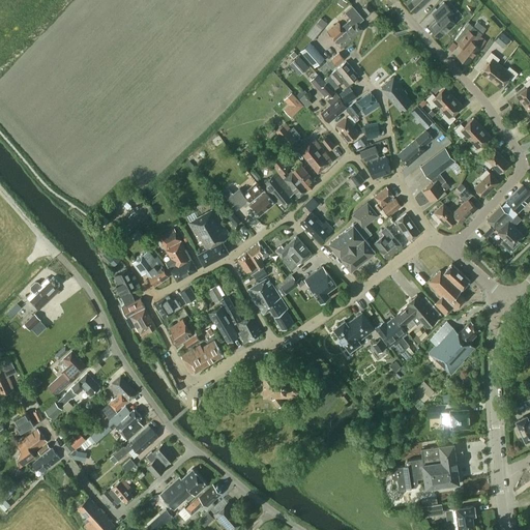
[(407,0),(406,2),(415,11),(428,0),(407,0)]
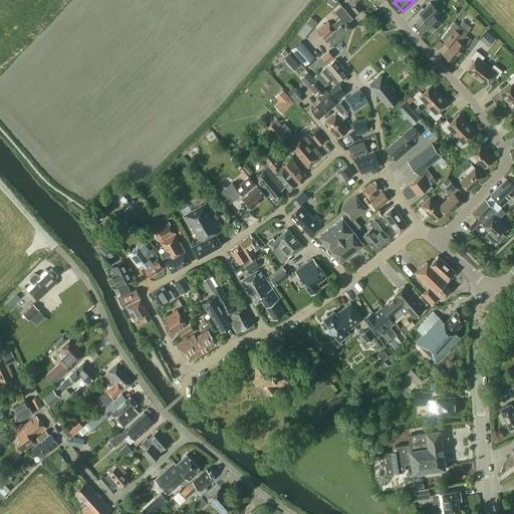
[(416,25),(421,30),(421,29),(427,35),(431,31),(432,32),(442,23),(436,17),(441,13),(431,2),(420,13),(425,18),(416,25)]
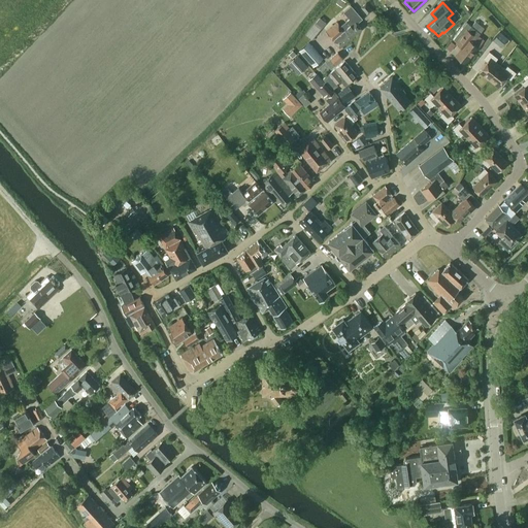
[(372,10),(366,3),(361,7),(367,14),(372,10)]
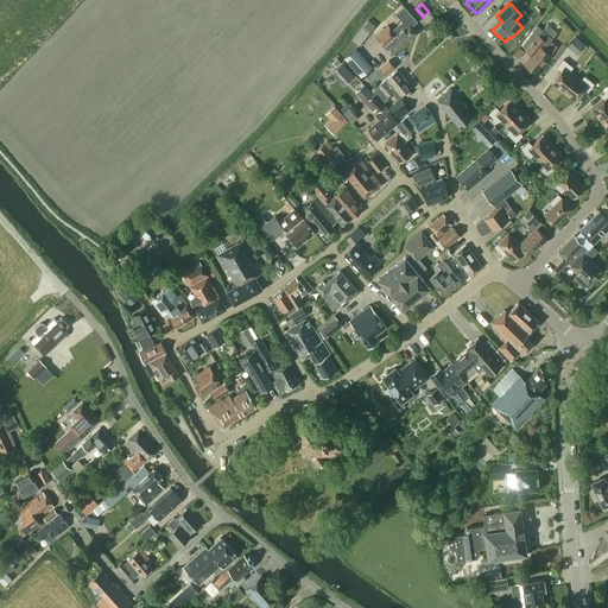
[(392,55),(393,55),(417,33),(411,27),(417,21),(404,7),(396,14),(403,21),(393,30),(388,25),(375,37),(392,55)]
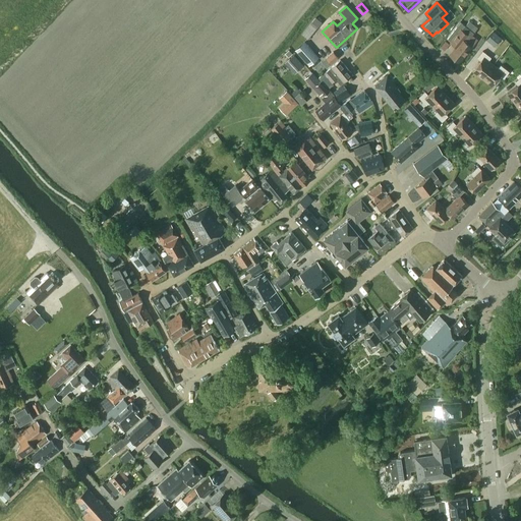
[(322,22),(315,17),(301,34),(307,39),(322,22)]
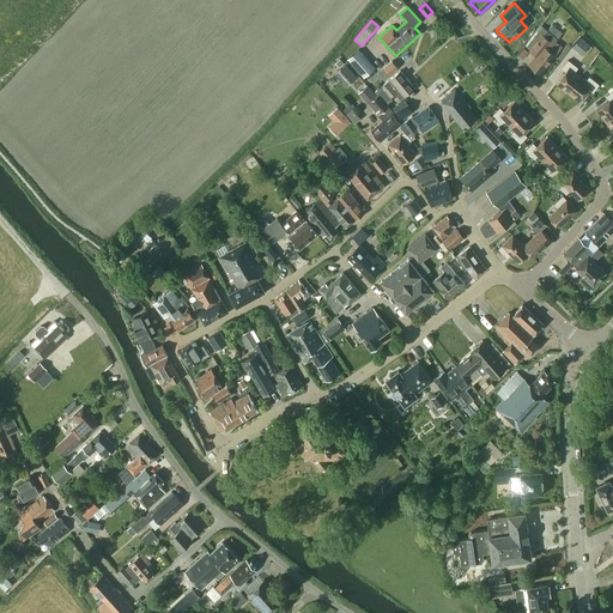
[(536,55),(528,65),(540,74),(562,47),(556,41),(558,38),(547,30),(544,35),(542,34),(529,50),(536,55)]
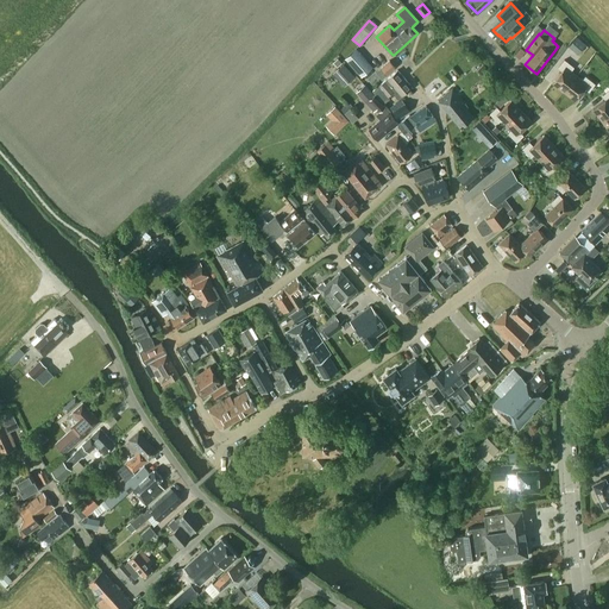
[(576,37),(567,46),(577,55),(585,45),(576,37)]
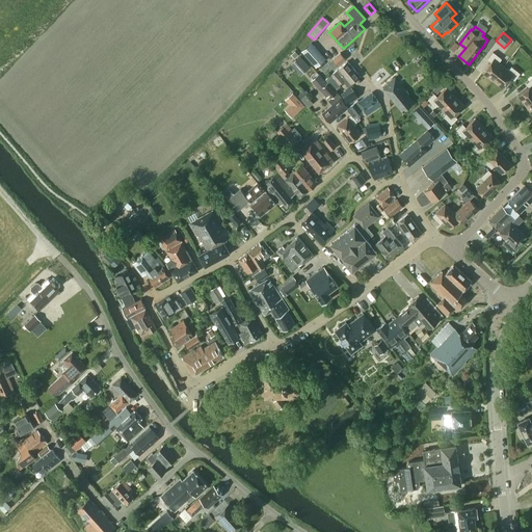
[(324,58),(310,43),(300,51),(314,67),(324,58)]
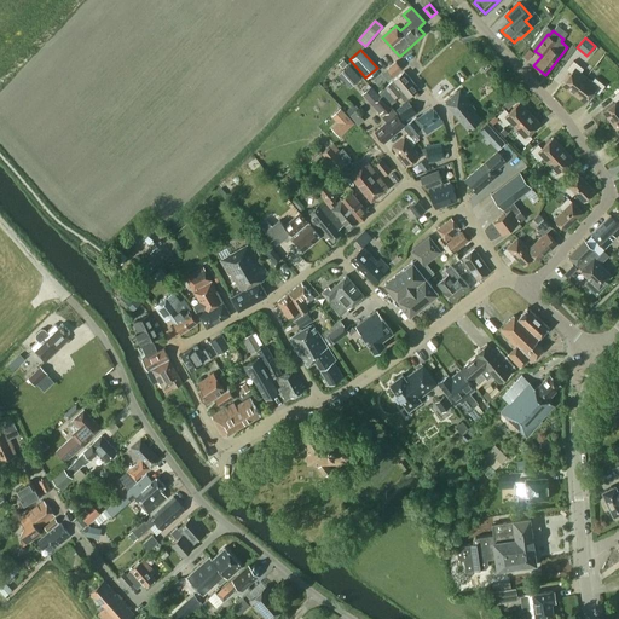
[(561,85),(573,93),(586,77),(580,73),(583,69),(573,61),(567,69),(571,71),(561,85)]
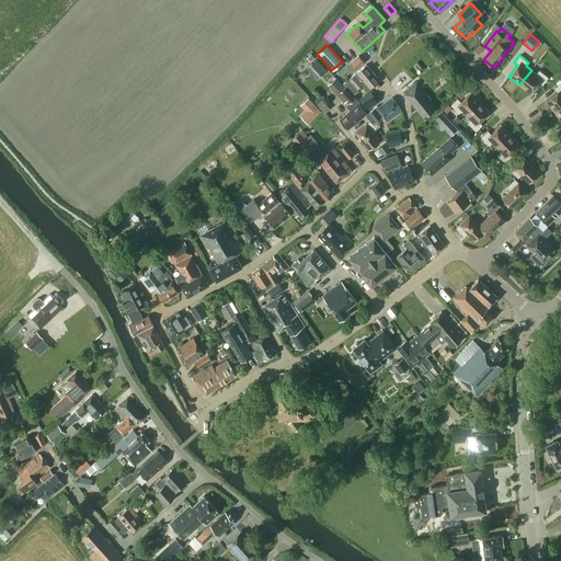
[(358,56),(351,63),(357,71),(365,64),(358,56)]
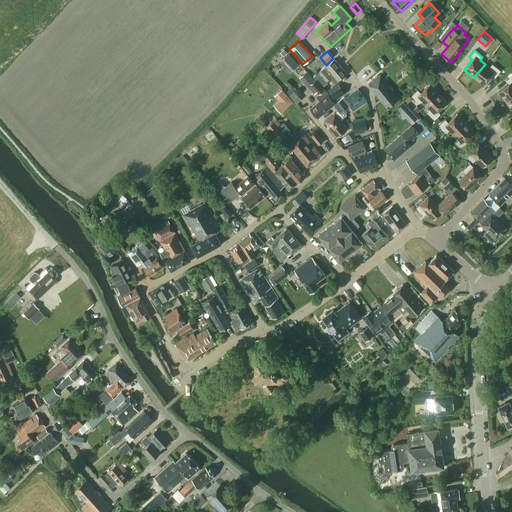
[(283,59),(293,70),(299,64),(289,53),(283,59)]
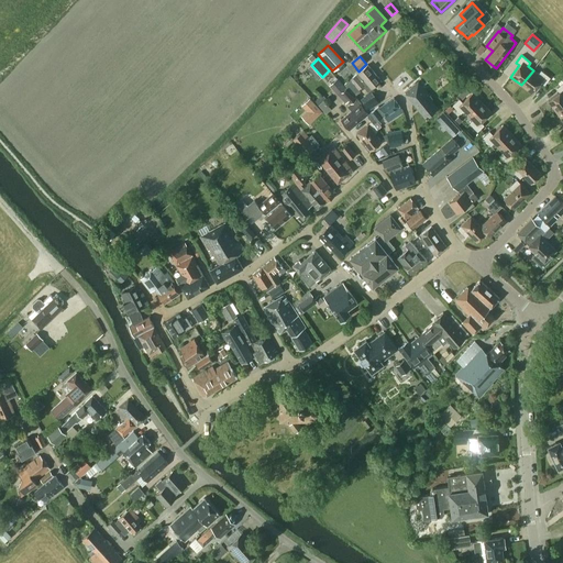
[(368,91),(381,80),(367,65),(350,80),(344,84),(346,86),(353,94),(357,90),(363,86),(368,91)]
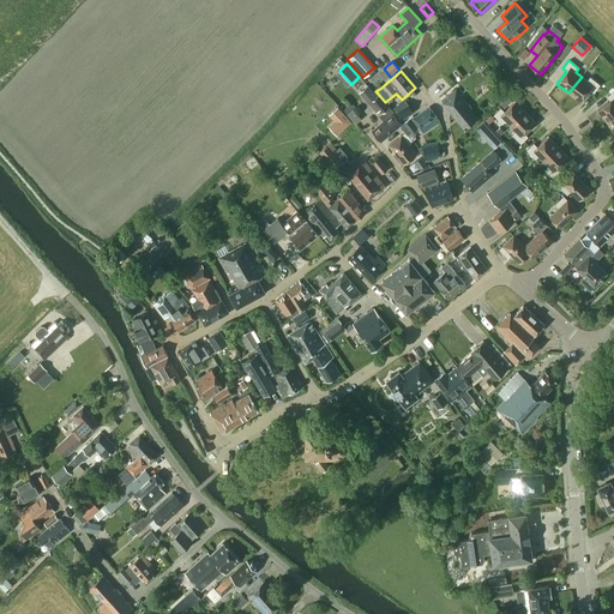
[(569,92),(581,102),(590,90),(594,92),(600,85),(590,77),(587,80),(582,77),(569,92)]
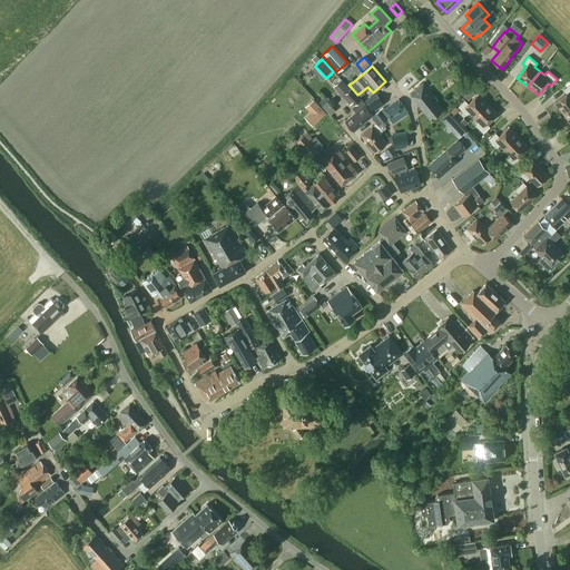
[(345,121),(354,131),(374,115),(362,99),(351,87),(350,88),(341,78),(333,86),(342,97),(345,94),(354,105),(352,107),(355,111),(345,121)]
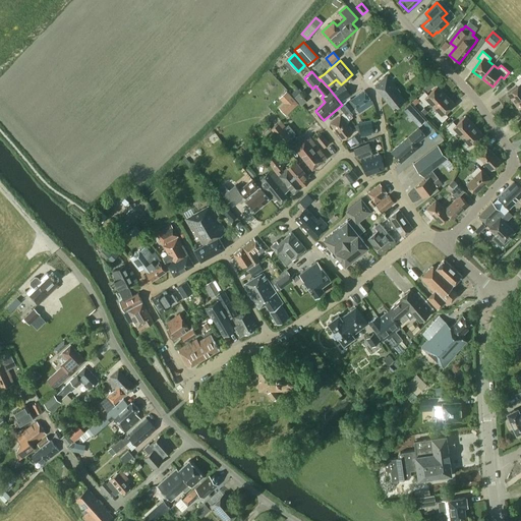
[(374,85),(383,96),(394,109),(405,101),(399,94),(401,93),(387,75),(374,85)]
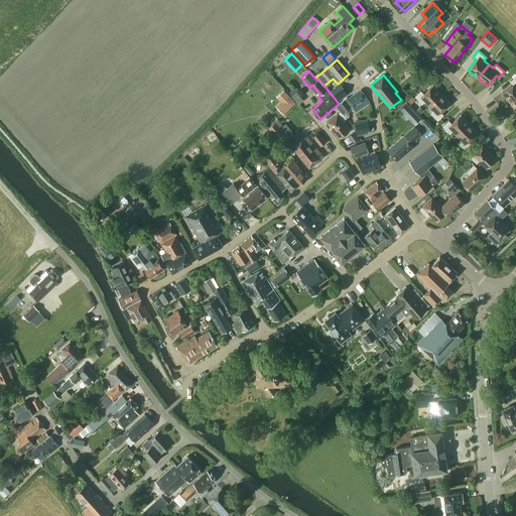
[(502,92),(510,102),(515,97),(515,76),(510,81),(513,85),(502,92)]
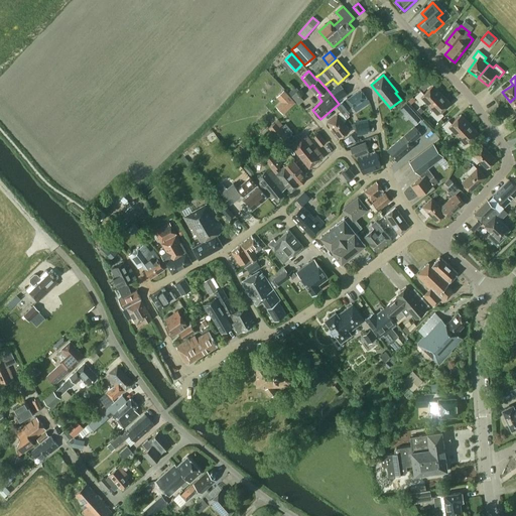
[(429,106),(441,94),(433,85),(423,94),(420,91),(415,97),(422,104),(425,102),(429,106)]
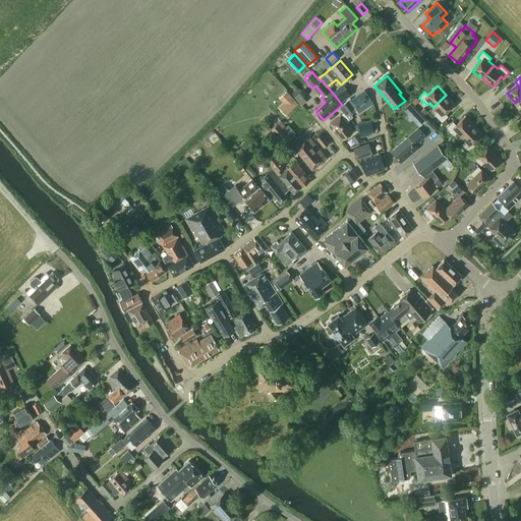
[(336,96),(341,102),(351,95),(346,88),(336,96)]
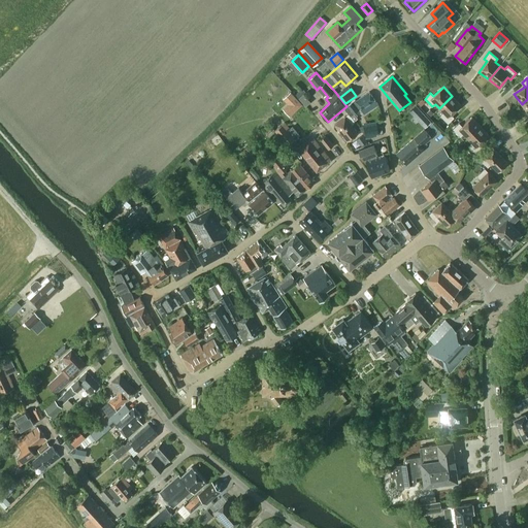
[(302,104),(290,92),(283,98),(288,104),(283,108),(290,116),(302,104)]
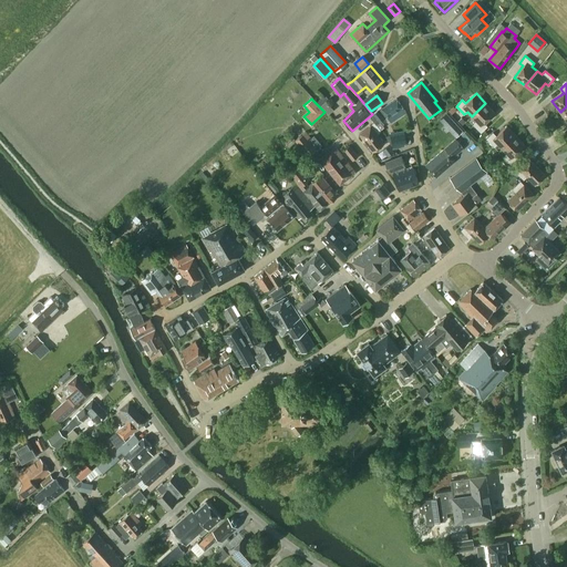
[(391,122),(405,113),(397,99),(379,111),(379,110),(372,114),(373,115),(371,116),(377,124),(387,116),(391,122)]
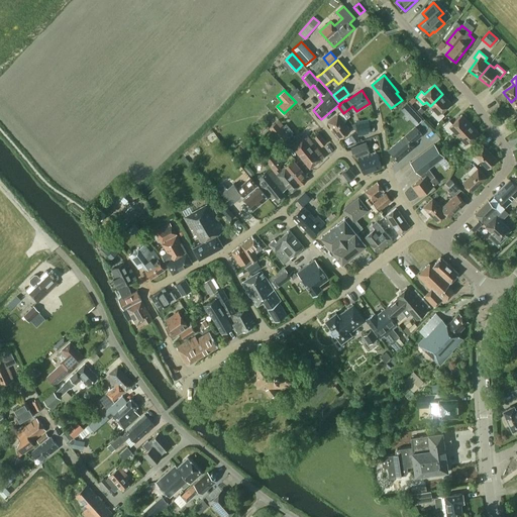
[(451,103),(442,94),(430,106),(434,110),(431,113),(438,121),(444,115),(441,112),(451,103)]
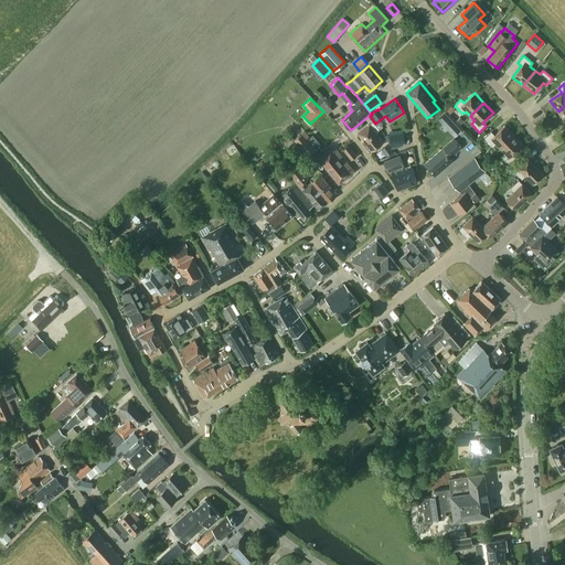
[(444,124),(455,137),(461,131),(450,118),(444,124)]
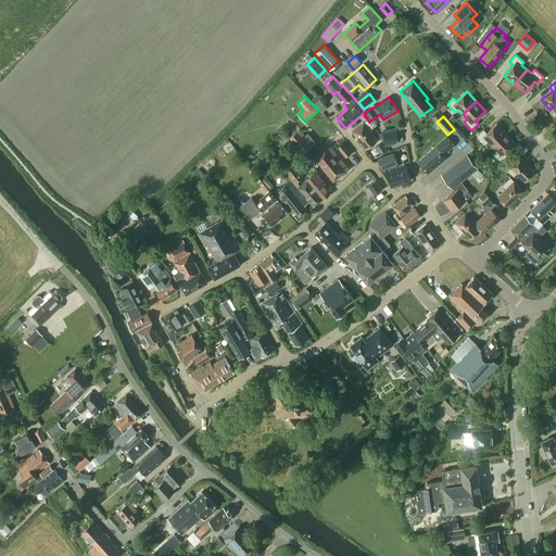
[(353,130),(366,149),(377,140),(370,131),(374,128),(367,119),(353,130)]
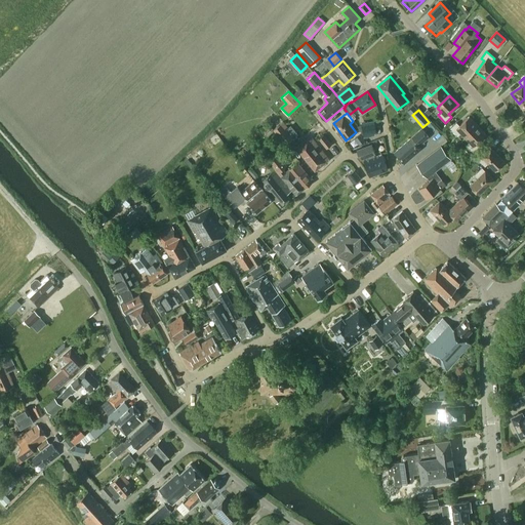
[(465,137),(478,125),(469,116),(459,125),(456,122),(450,128),(457,136),(460,133),(465,137)]
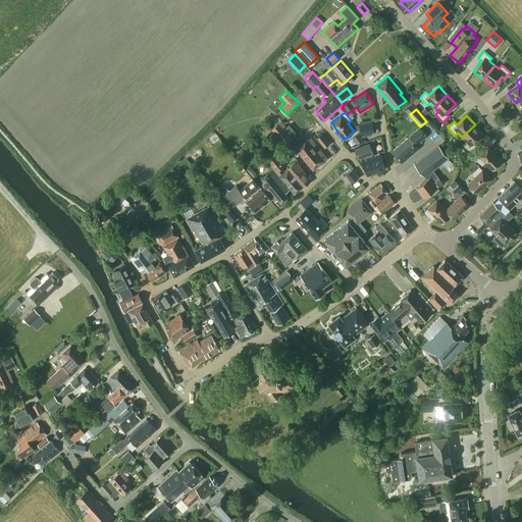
[(374,132),(371,120),(359,122),(360,124),(356,125),(361,133),(362,137),(372,135),(371,133),(374,132)]
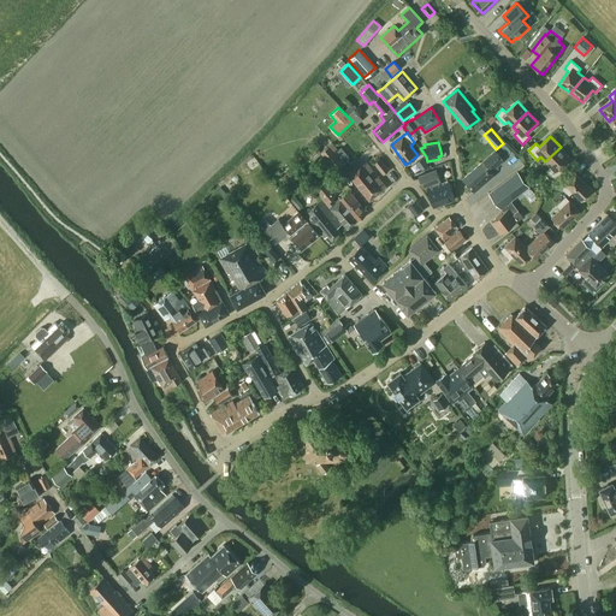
[(332,143),(319,153),(332,170),(349,158),(341,147),(338,149),(332,143)]
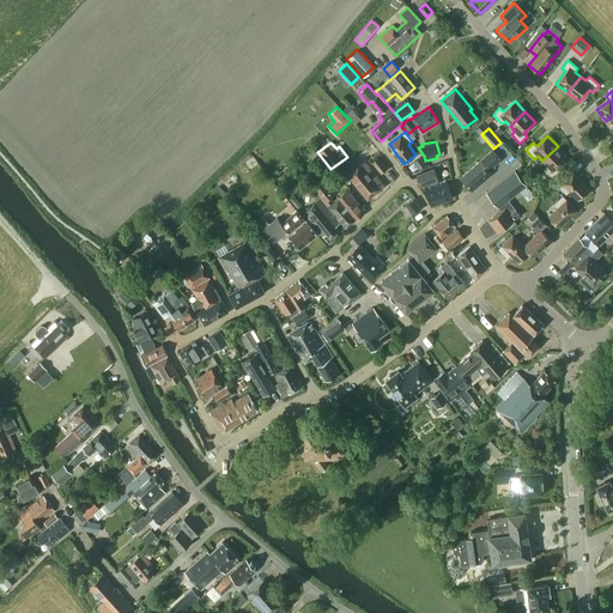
[(311,157),(319,151),(314,145),(307,151),(311,157)]
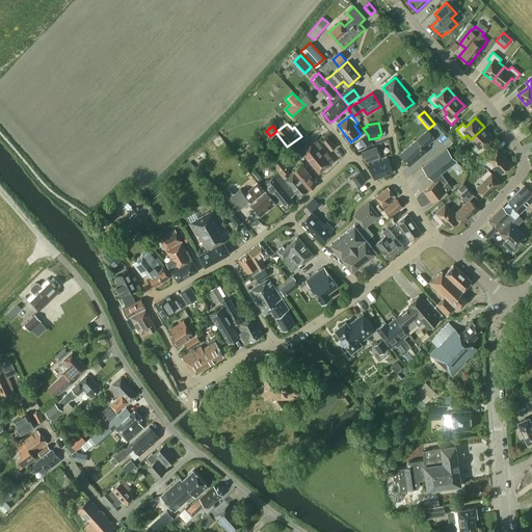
[(493,136),(484,127),(471,139),(475,144),(472,148),(479,155),(486,150),(483,147),(493,136)]
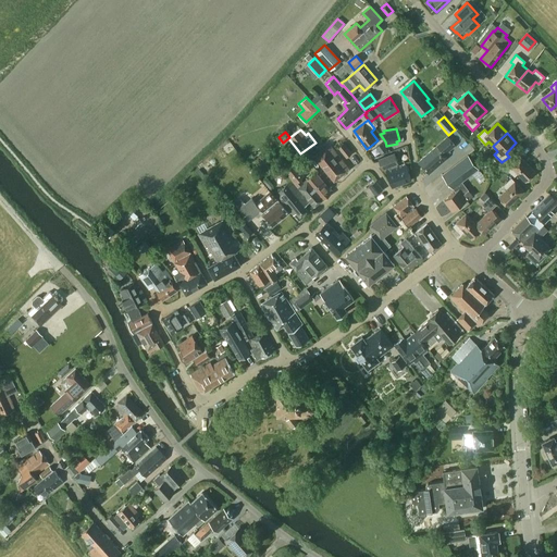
[(447,159),(444,155),(455,145),(447,136),(418,162),(429,174),(447,159)]
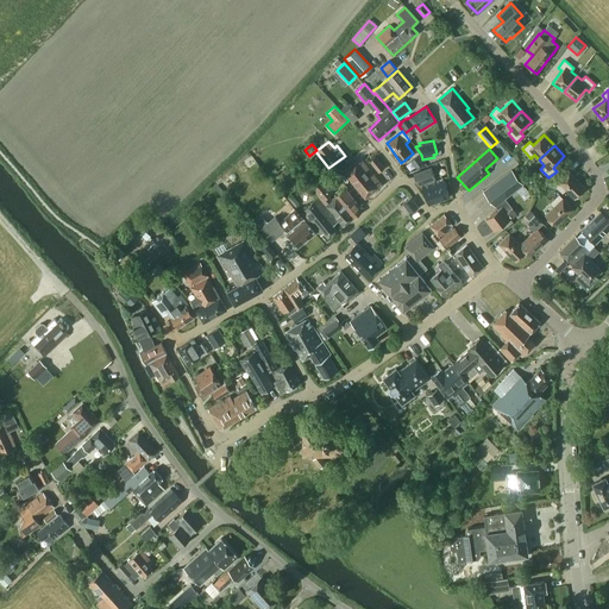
[(385,168),(375,156),(370,161),(380,173),(385,168)]
